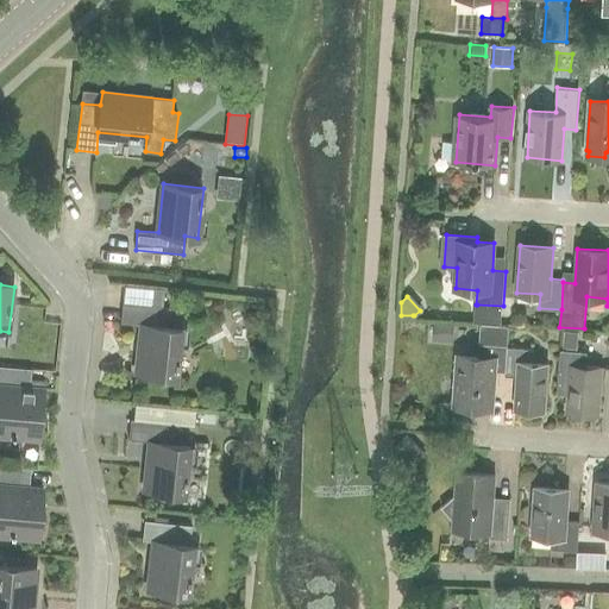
[(177,377),(182,328),(169,326),(170,307),(124,302),(121,322),(142,324),(137,374),(177,377)]
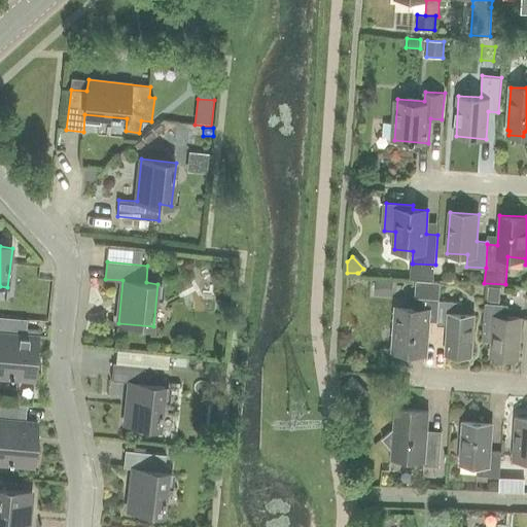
[(433,280),(435,265),(413,264),(412,279),(433,280)]
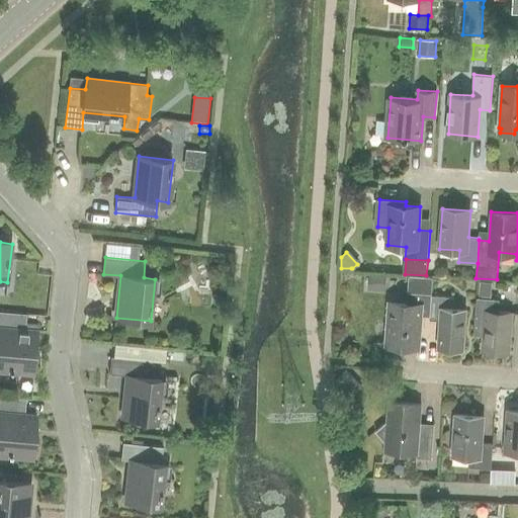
[(385,291),(386,275),(369,274),(368,290),(385,291)]
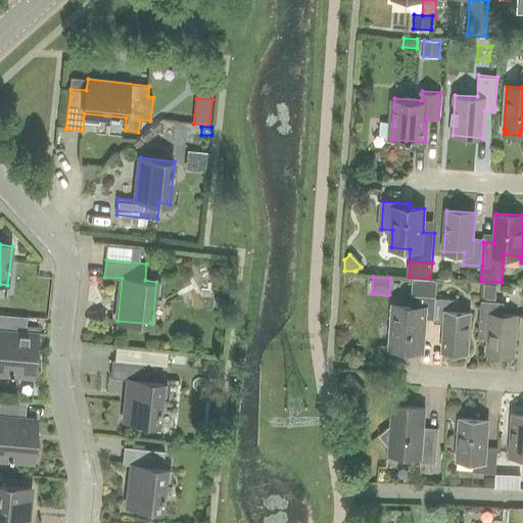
[(495,298),(495,284),(484,284),(483,298),(495,298)]
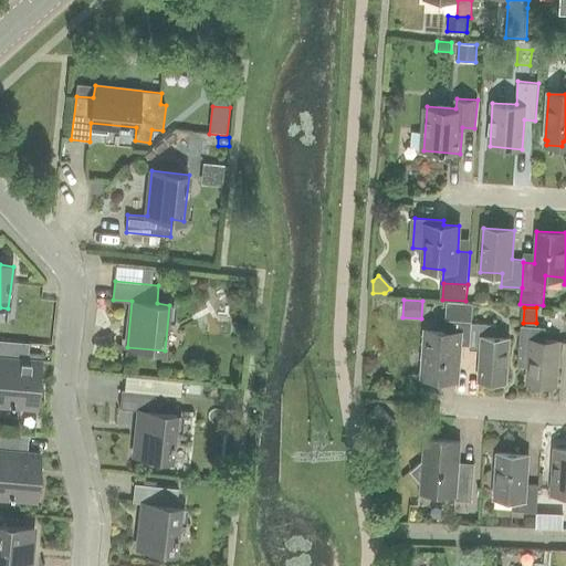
[(457,378),(460,345),(471,345),(472,323),(472,321),(447,320),(446,333),(427,332),(423,375),(457,378)]
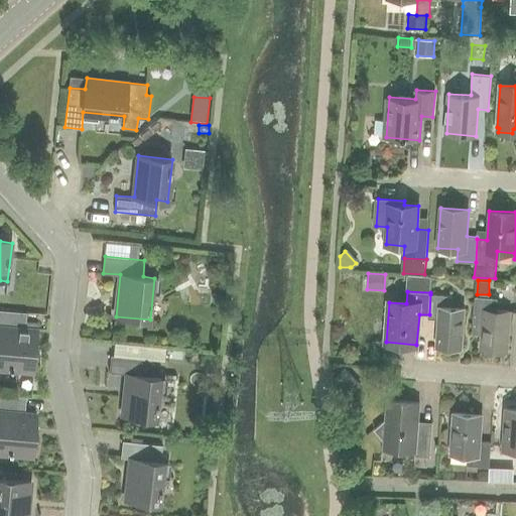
[(462,348),(465,308),(452,307),(453,295),(430,294),(429,314),(428,318),(438,318),(436,346),(462,348)]
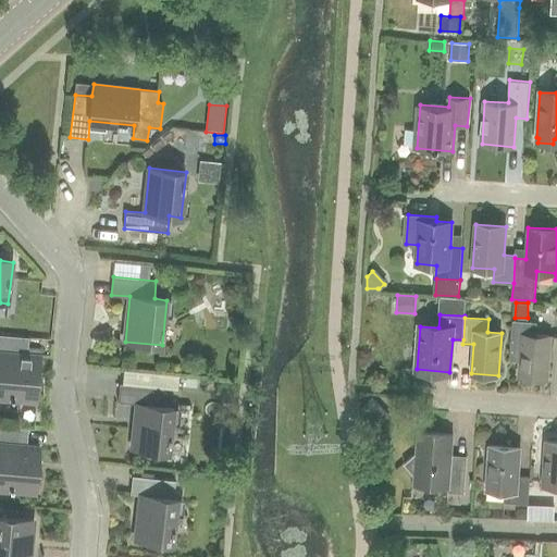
[(547,379),(551,335),(531,334),(532,321),(514,320),(510,359),(521,360),(519,376),(547,379)]
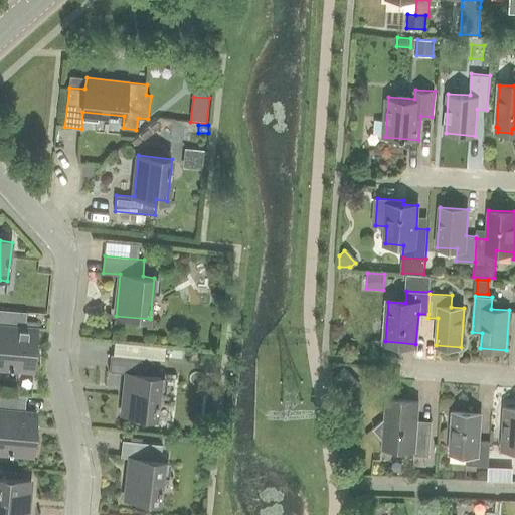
[(0,367),(34,371),(37,329),(25,328),(27,312),(0,309),(0,367)]
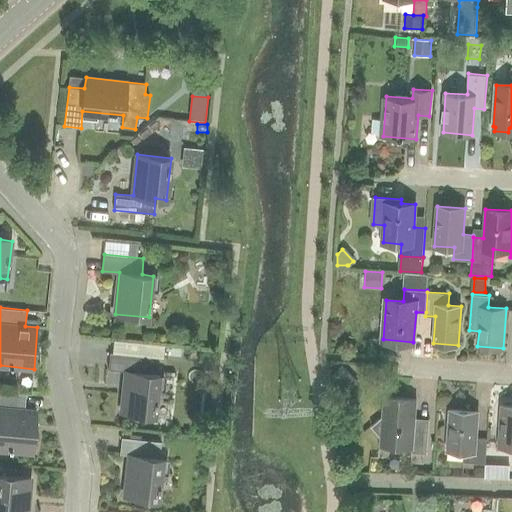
[(155,416),(160,374),(149,373),(150,357),(110,353),(109,369),(126,371),(121,412),(155,416)]
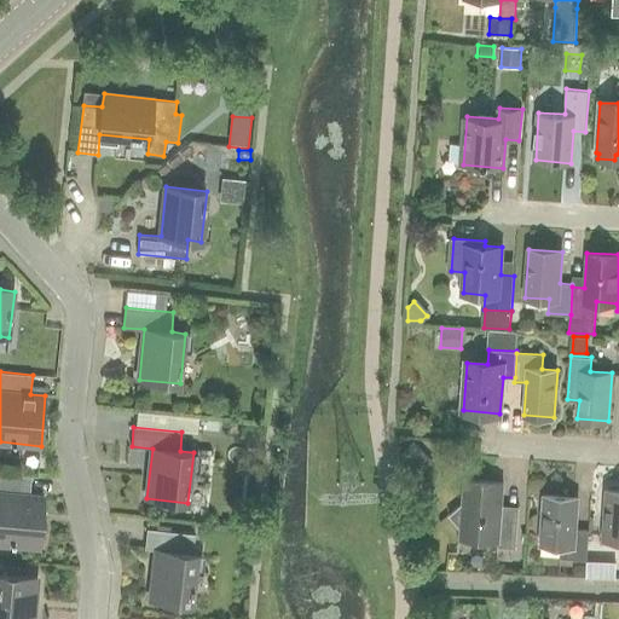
[(399,455),(418,475),(433,462),(415,440),(399,455)]
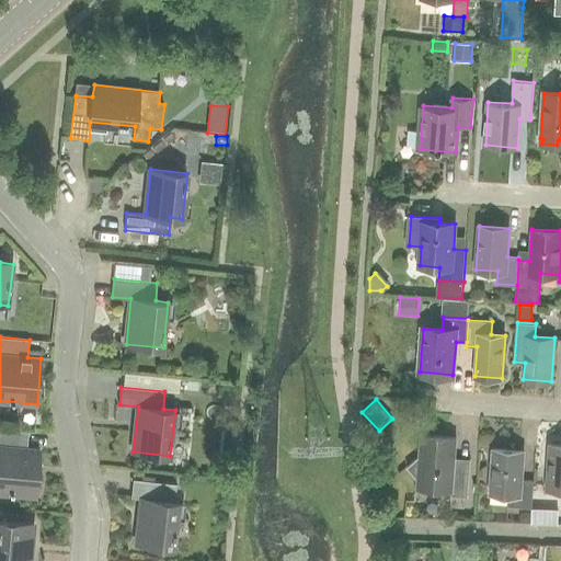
[(0,492),(36,496),(41,450),(27,449),(29,432),(0,428),(0,492)]
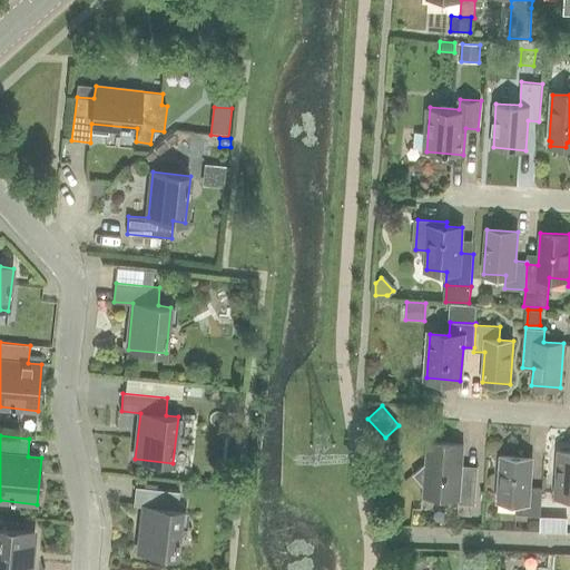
[(475,504),(479,465),(462,464),(464,444),(429,442),(426,463),(414,474),(425,487),(424,495),(459,498),(459,503),(475,504)]
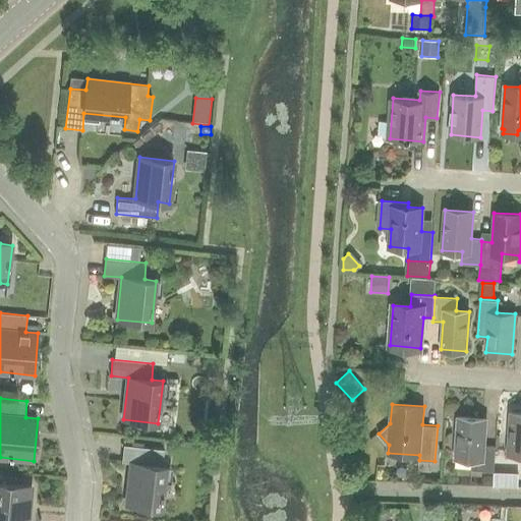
[(520,413),(511,412),(509,453),(520,453),(520,413)]
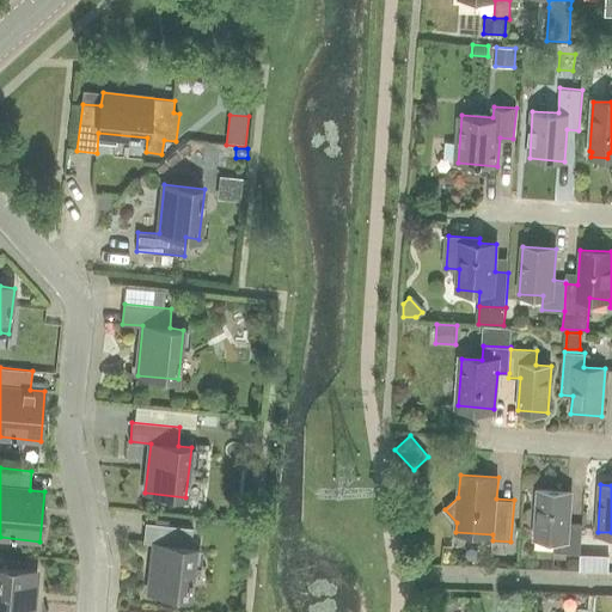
[(581,554),(582,525),(569,524),(571,493),(538,490),(536,537),(556,539),(555,551),(581,554)]
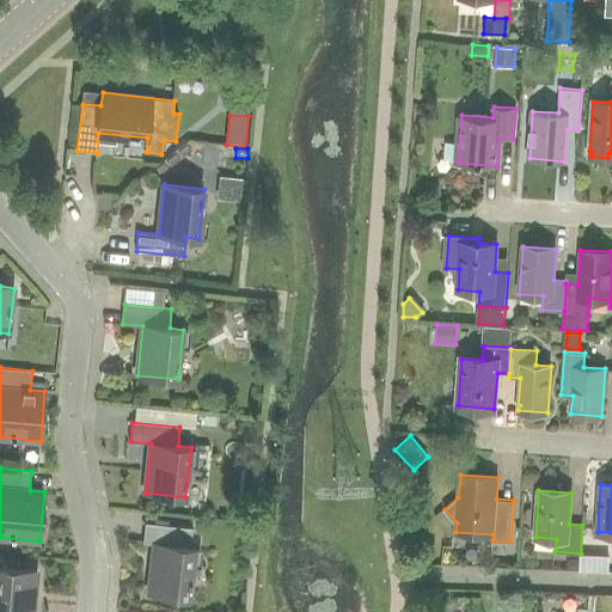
[(189,598),(195,548),(191,548),(193,528),(146,522),(144,543),(154,544),(150,593),(189,598)]
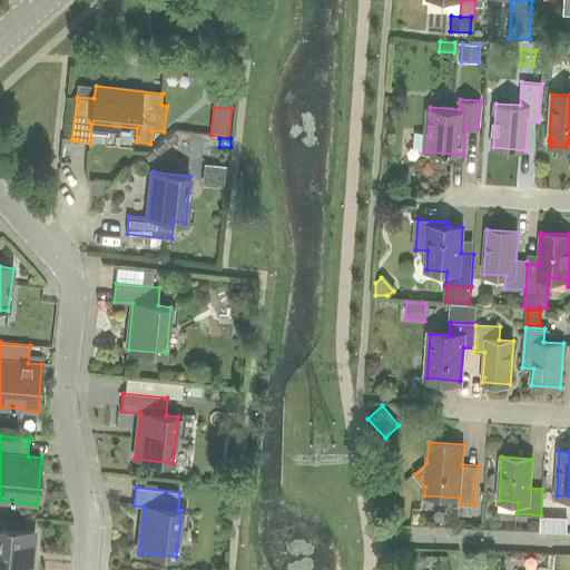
[(549,532),(550,517),(541,516),(540,531),(549,532)]
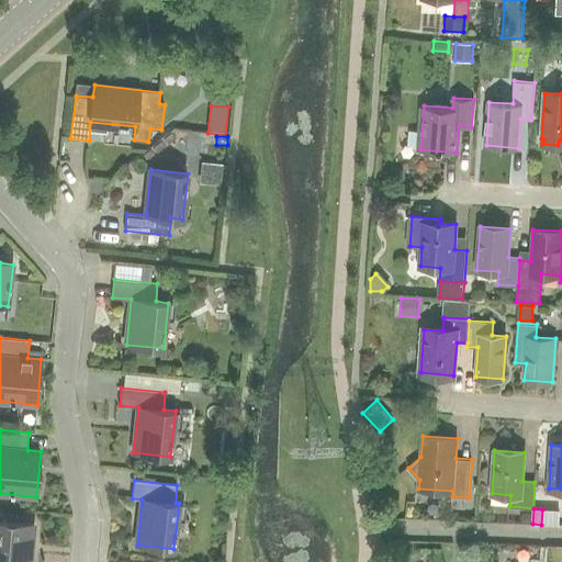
[(531,514),(521,513),(521,523),(530,523),(531,514)]
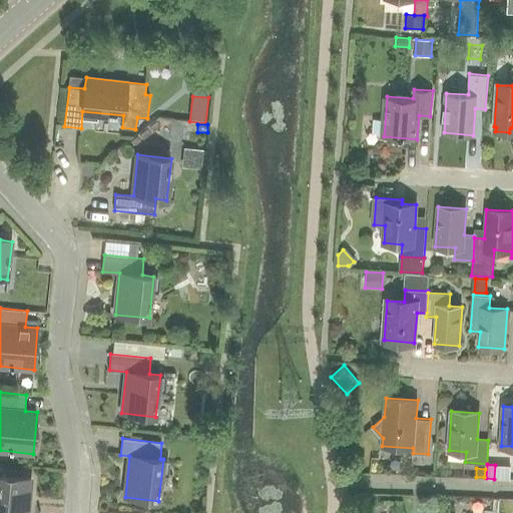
[(28,512),(31,479),(0,475),(0,512),(28,512)]
